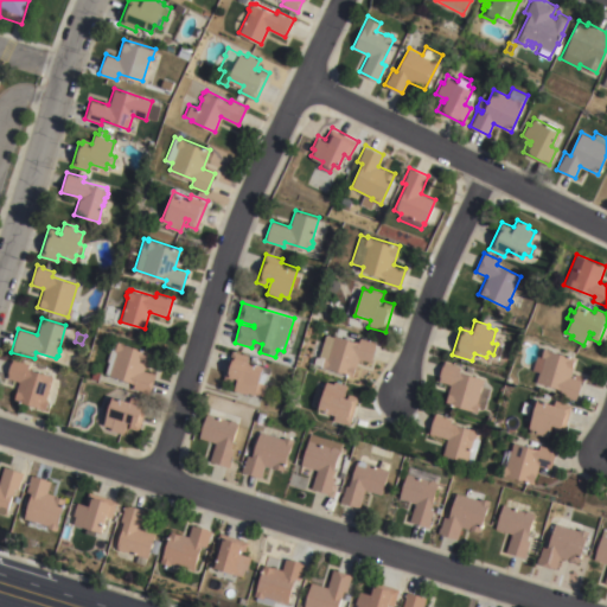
[(313,363),(315,356),(318,357),(326,333),(333,336),(333,333),(358,342),(360,337),(377,342),(370,362),(359,358),(353,376),(321,366),(321,365),(313,363)]
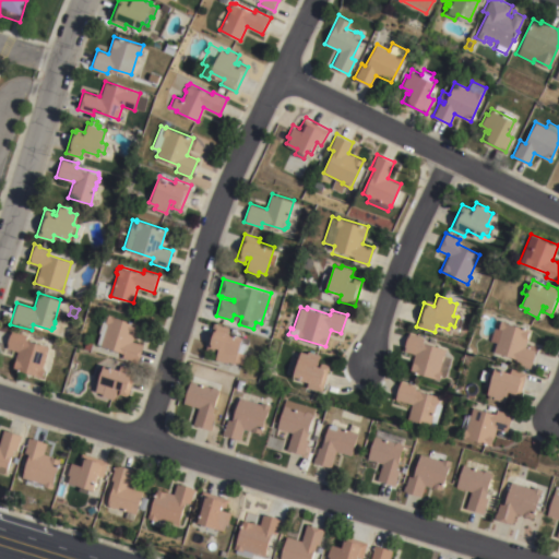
[(132,341),(143,344),(138,361),(122,357),(123,352),(97,344),(100,333),(98,332),(104,313),(137,322),(132,341)]
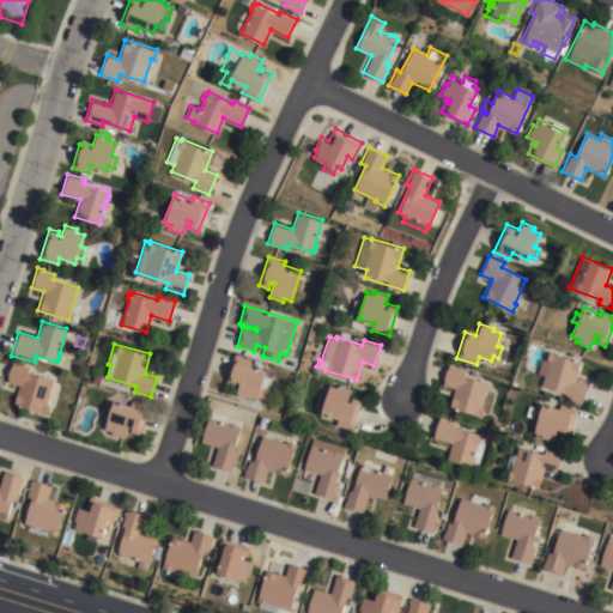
[(538,372),(541,359),(546,360),(548,351),(580,360),(580,362),(575,380),(587,383),(581,404),(565,398),(566,392),(541,384),(544,375),(538,372)]
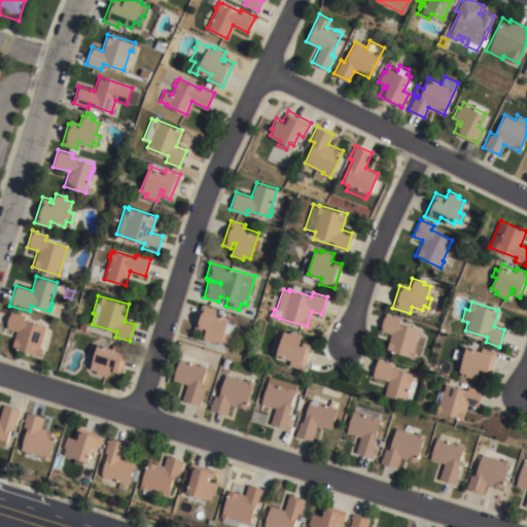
[(202,304),(216,309),(215,312),(236,319),(227,343),(221,341),(221,342),(215,340),(214,342),(203,338),(206,327),(204,326),(202,331),(194,328),(202,304)]
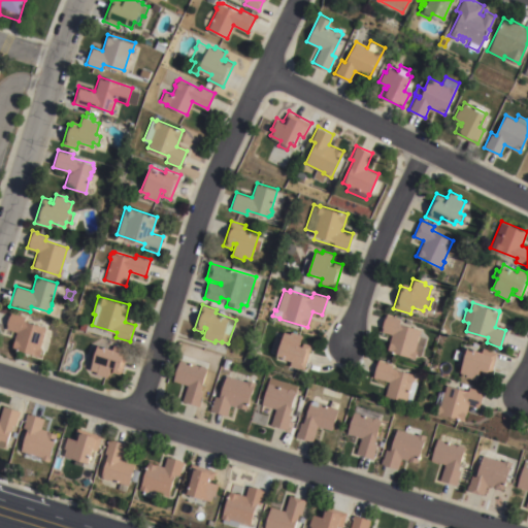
[(39,348),(41,348),(38,356),(10,348),(15,331),(5,328),(10,310),(25,315),(24,320),(45,327),(39,348)]
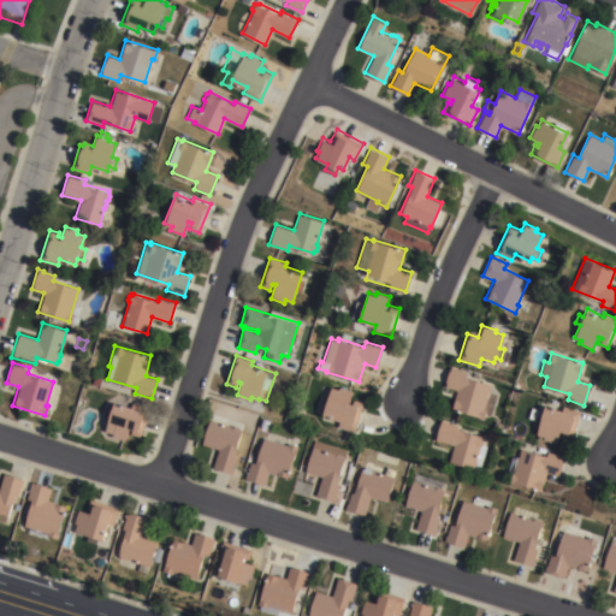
[(489,391),(497,394),(491,414),(485,412),(484,418),(451,408),(456,390),(445,386),(446,381),(445,380),(448,369),(450,371),(450,366),(467,371),(465,377),(491,384),(489,391)]
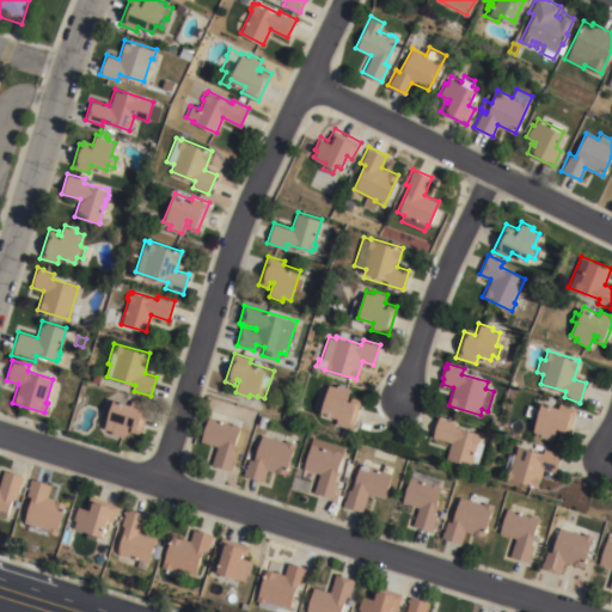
[(335,423),(337,417),(320,412),(329,384),(337,386),(337,383),(350,387),(348,396),(361,399),(352,428),(335,423)]
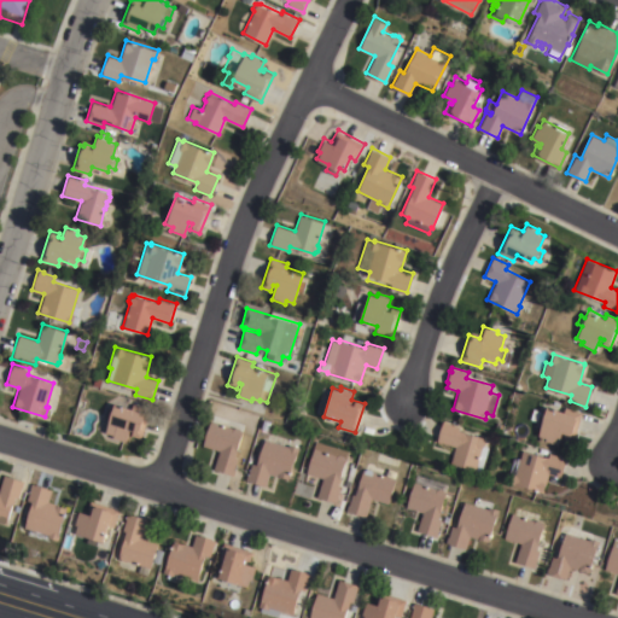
[(105,402),(114,396),(118,398),(117,403),(132,407),(133,403),(150,409),(140,437),(130,435),(133,430),(129,429),(124,441),(112,437),(112,435),(104,431),(108,421),(99,419),(105,402)]
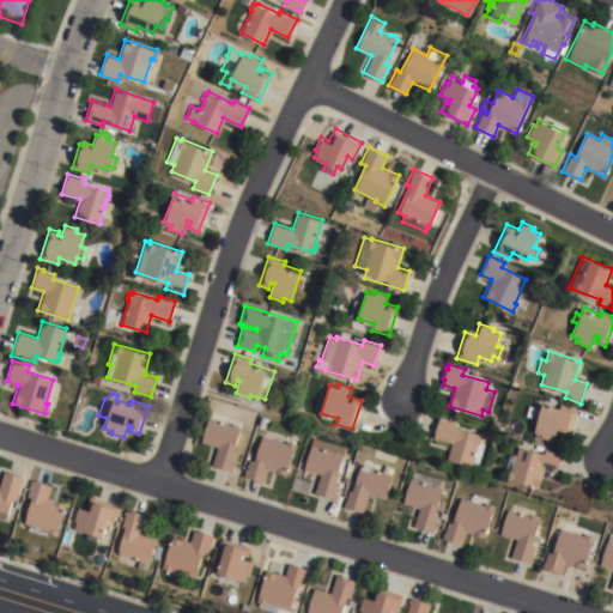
[(568,437),(559,434),(560,429),(557,428),(553,441),(540,436),(541,434),(533,431),(536,419),(525,414),(528,405),(540,408),(541,401),(558,407),(559,402),(577,408),(568,437)]
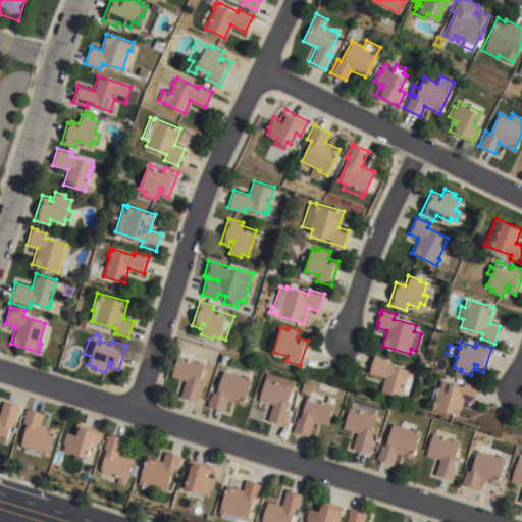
[(204,363),(198,385),(202,386),(198,401),(180,396),(185,380),(171,376),(177,355),(204,363)]
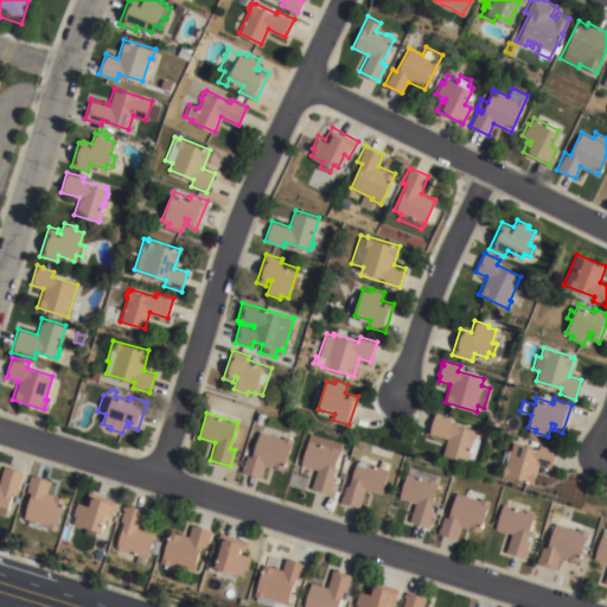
[(472,464),(441,454),(446,439),(428,433),(434,414),(451,419),(449,421),(477,430),(474,438),(479,439),(472,464)]
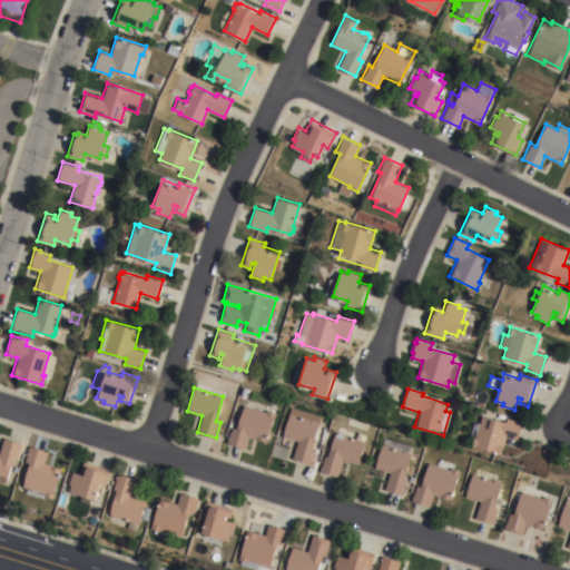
[(266,411),(266,410),(275,412),(266,441),(247,435),(244,448),(227,442),(233,428),(236,429),(244,404),(266,411)]
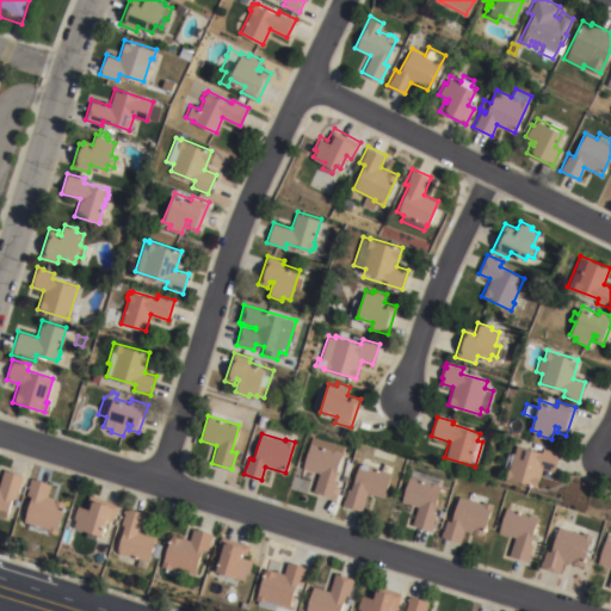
[(334,479),(339,480),(333,497),(313,491),(319,473),(302,468),(310,443),(312,443),(314,437),(344,446),(341,457),(334,479)]
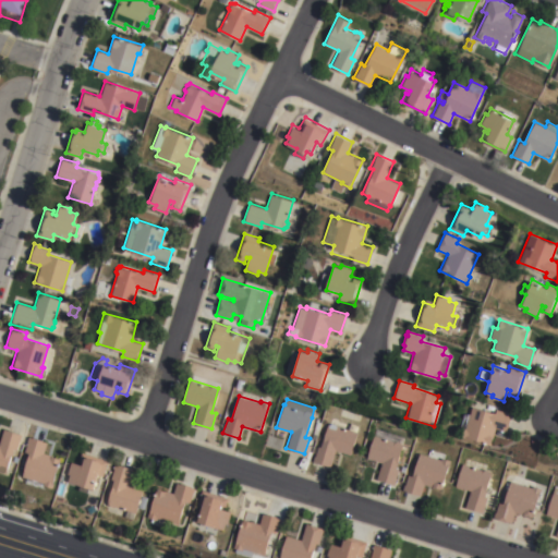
[(494,413),(496,409),(510,413),(505,431),(494,427),(488,445),(460,436),(462,427),(464,428),(471,405),(494,413)]
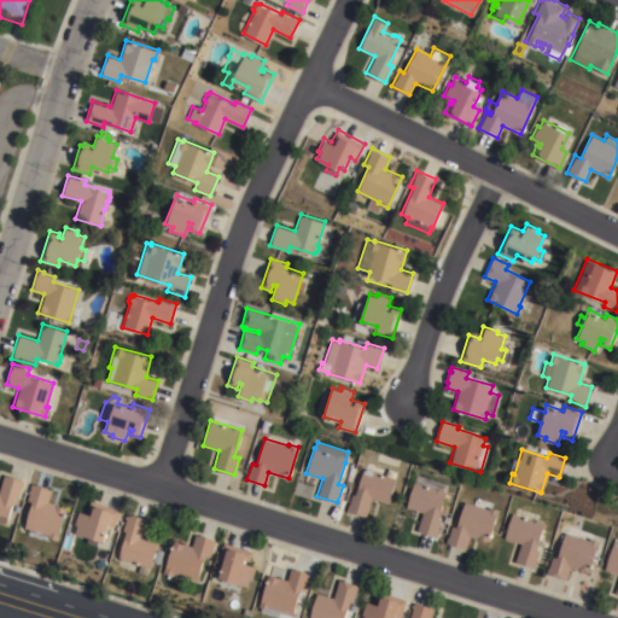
[(388,503),(372,499),(366,517),(347,511),(353,494),(356,494),(365,468),(396,478),(388,503)]
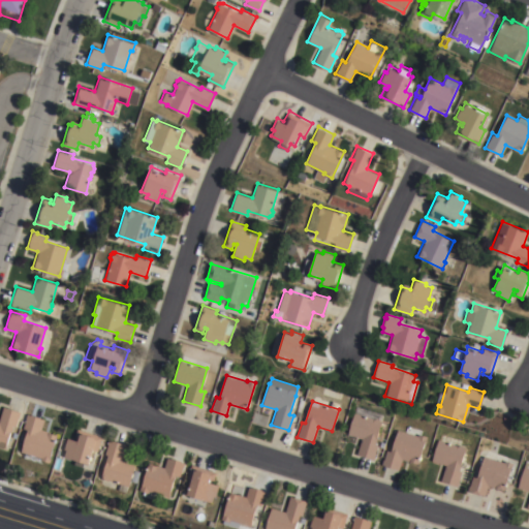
[(0,445),(0,413),(2,406),(20,410),(16,427),(10,425),(5,447),(0,445)]
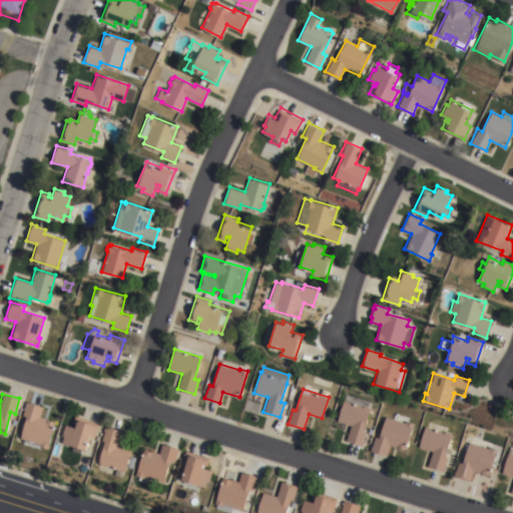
[(371,402),(363,430),(366,431),(362,445),(345,440),(350,425),(337,421),(345,394),(371,402)]
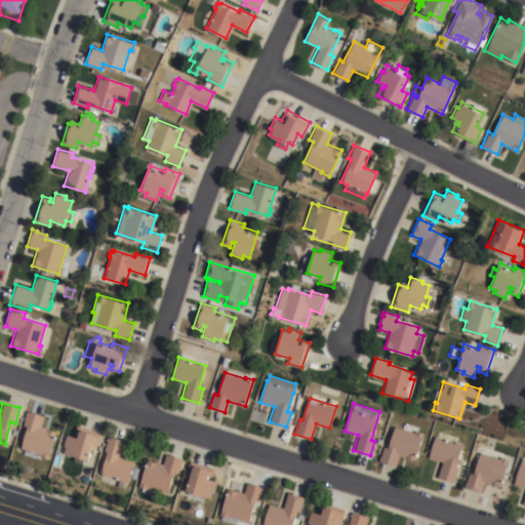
[(27,427),(22,425),(27,410),(44,415),(40,426),(56,431),(47,458),(40,456),(39,459),(23,453),(25,449),(19,448),(27,427)]
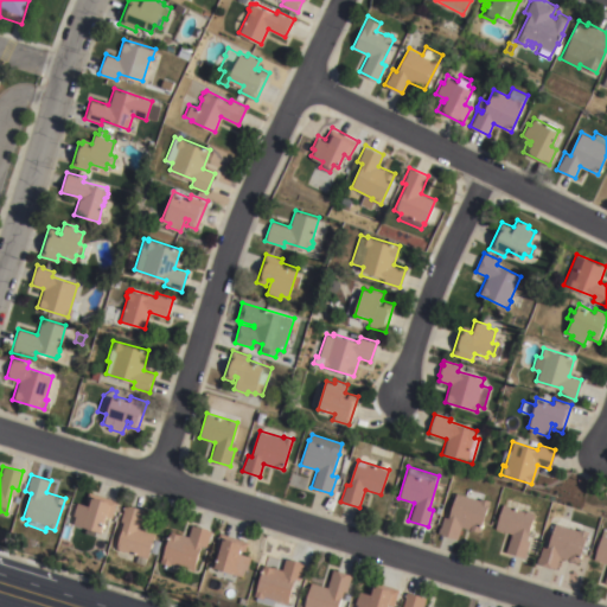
[(462,494),(465,490),(481,494),(480,498),(489,500),(479,531),(460,526),(457,538),(438,532),(442,516),(448,518),(455,492),(462,494)]
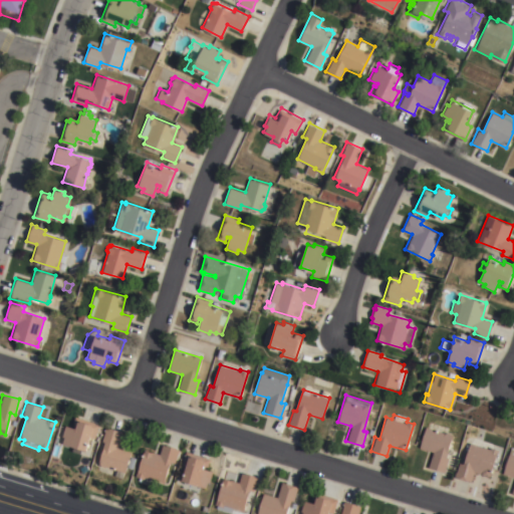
[(98,424),(94,438),(90,437),(86,450),(80,449),(79,453),(71,451),(72,446),(61,443),(63,437),(61,436),(64,425),(71,427),(74,417),(98,424)]
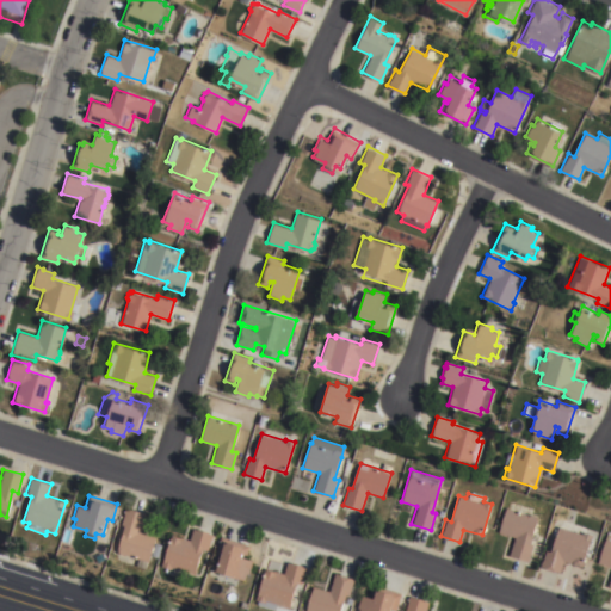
[(124,525),(119,524),(125,506),(150,514),(147,525),(142,524),(140,531),(156,537),(148,561),(116,551),(124,525)]
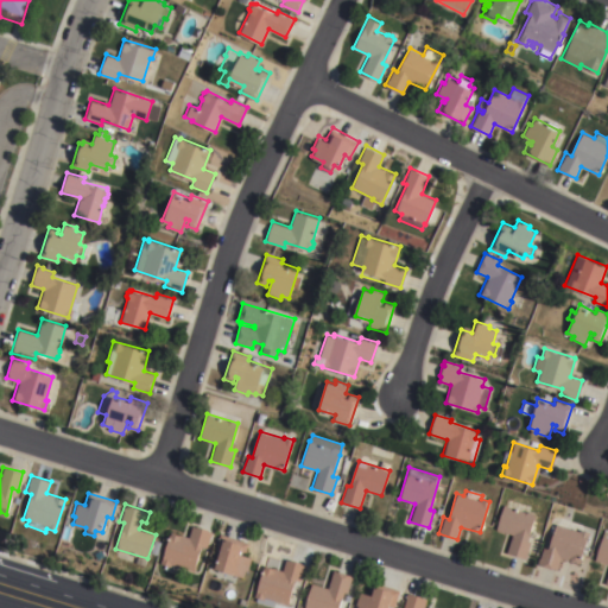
[(534,514),(526,540),(531,542),(526,558),(506,552),(511,534),(496,530),(504,505),(534,514)]
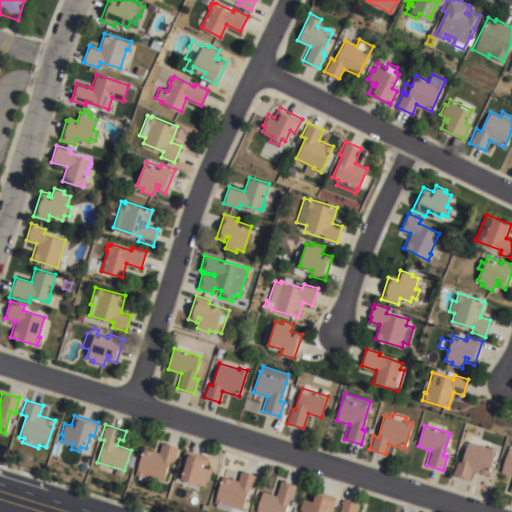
[(487,447),(488,445),(496,447),(487,473),(472,469),(469,480),(453,474),(457,461),(461,462),(468,441),(487,447)]
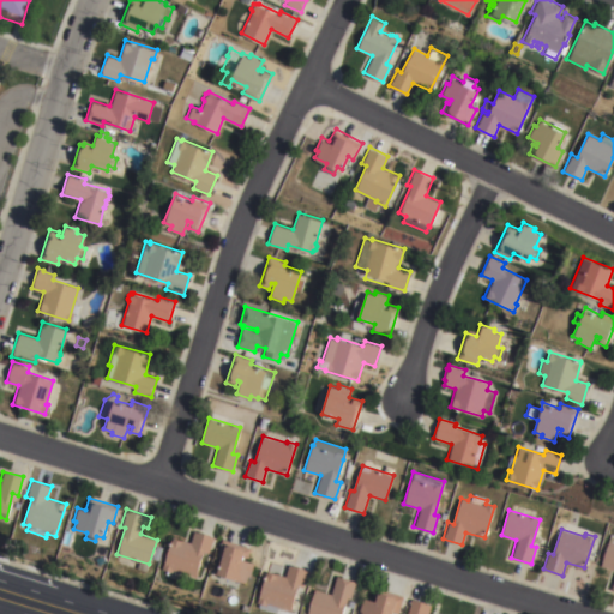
[(172,570),(172,572),(162,569),(172,536),(191,542),(194,530),(199,533),(199,531),(210,534),(210,535),(215,537),(210,553),(204,551),(194,577),(172,570)]
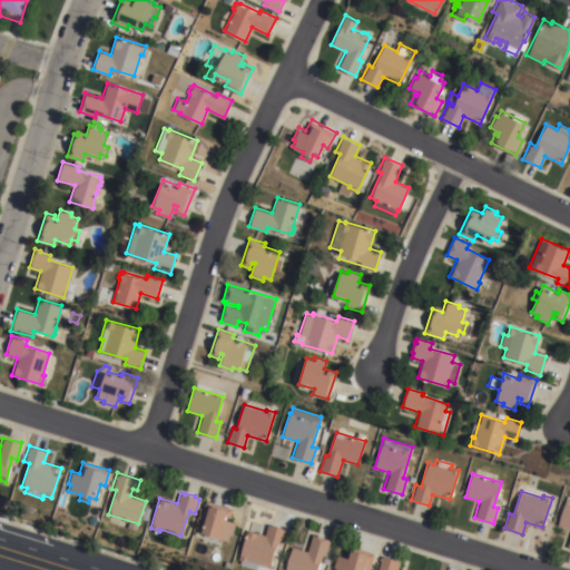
[(569,497),(569,547),(567,547),(569,537),(569,529),(557,524),(567,495),(569,497)]
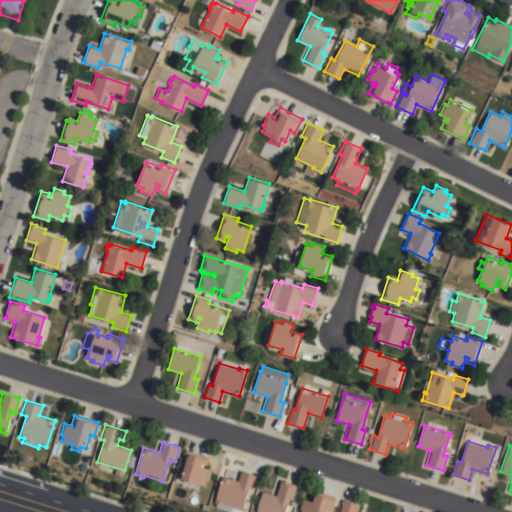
[(185,464),(181,463),(185,449),(209,457),(205,467),(211,469),(205,486),(180,478),(185,464)]
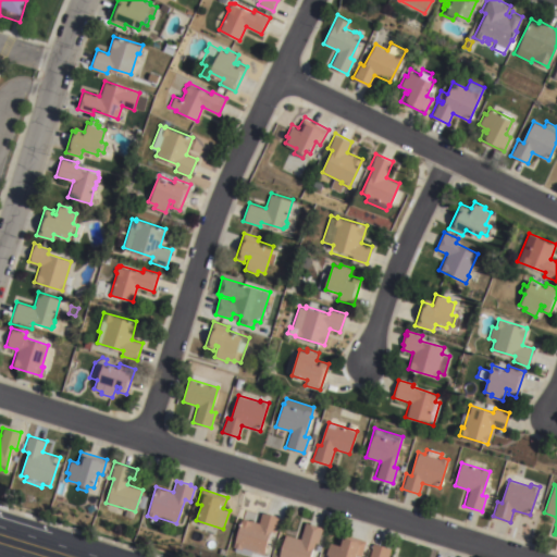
[(269,552),(264,551),(263,554),(251,551),(249,556),(233,553),(235,547),(233,547),(242,518),(259,523),(262,512),(267,514),(267,512),(276,516),(275,517),(280,518),(269,552)]
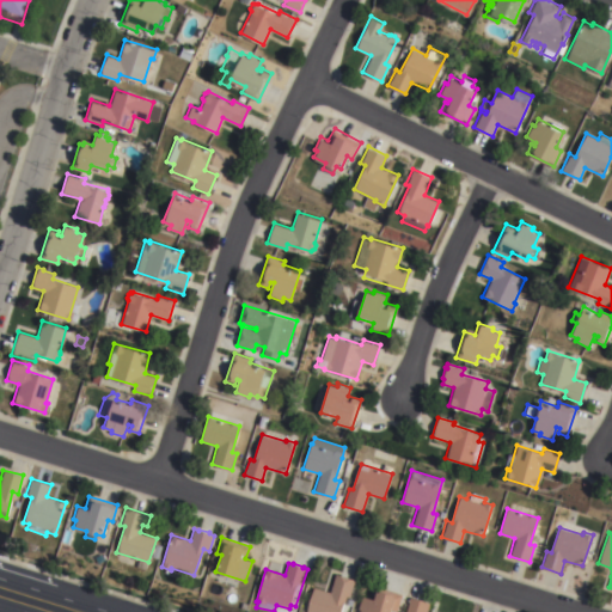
[(350,597),(346,595),(341,611),(306,611),(313,587),(330,592),(335,574),(355,580),(350,597)]
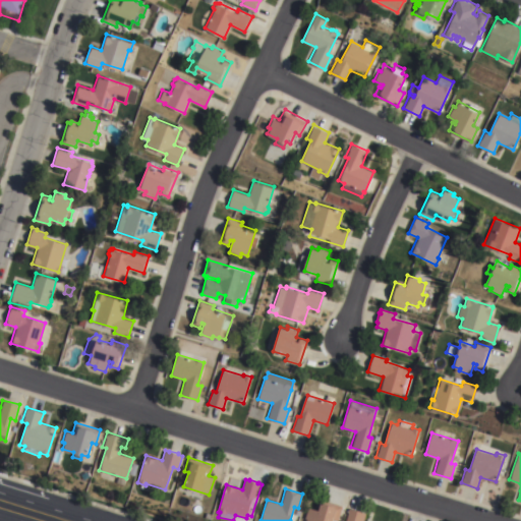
[(342,506),(338,520),(335,519),(334,520),(306,520),(307,519),(305,518),(308,507),(315,509),(319,499),(342,506)]
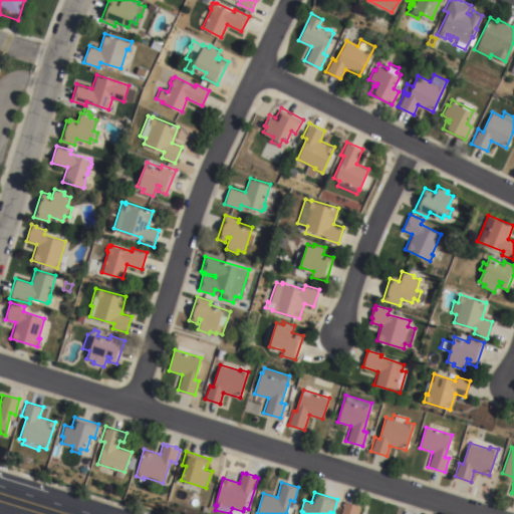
[(340,513),(344,502),(347,503),(348,501),(357,504),(357,505),(360,507),(358,513),(340,513)]
